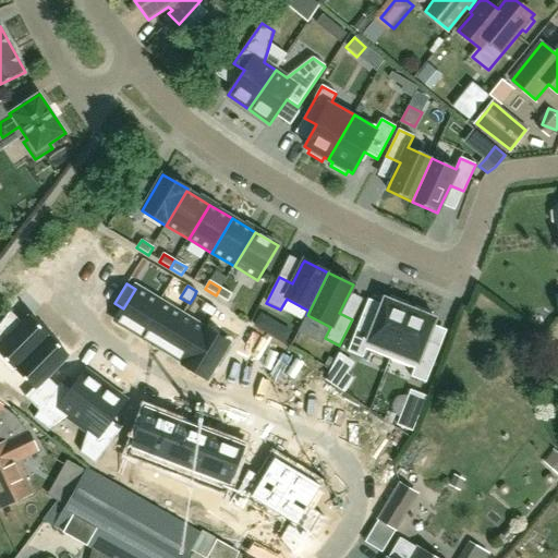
[(123,308),(114,322),(138,336),(159,302),(135,287),(135,289),(123,308)]
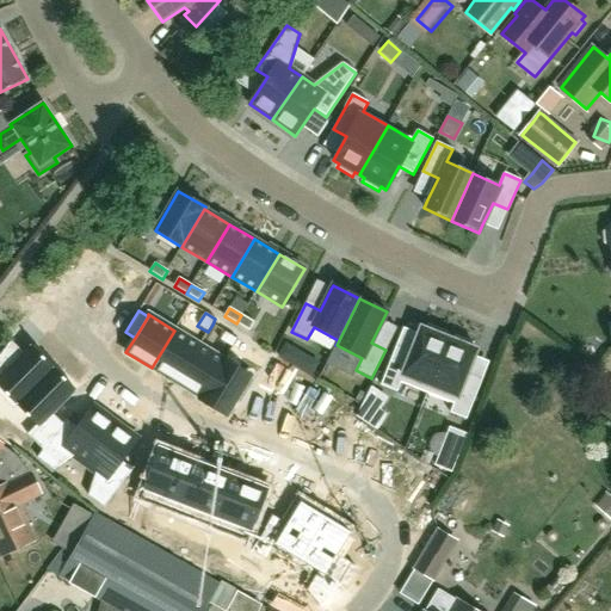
[(254,322),(241,315),(236,323),(250,331),(254,322)]
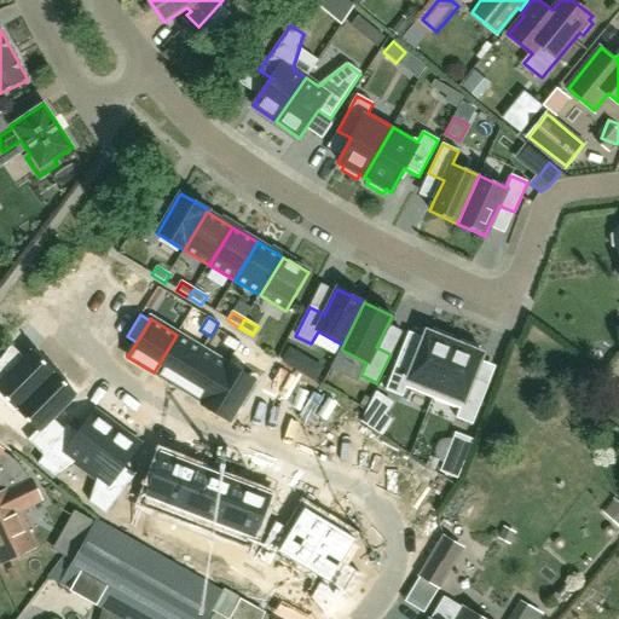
[(416,357),(401,351),(386,391),(401,397),(405,388),(432,399),(455,342),(450,341),(451,336),(433,329),(432,334),(426,331),(423,339),(416,357)]
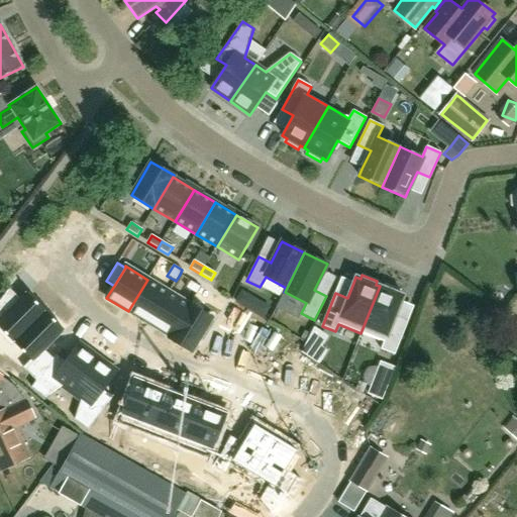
[(147,280),(128,311),(149,324),(169,292),(147,280)]
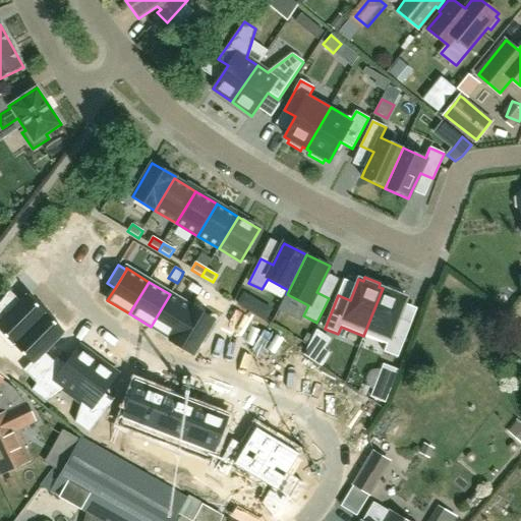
[(197,296),(203,289),(191,283),(187,290),(197,296)]
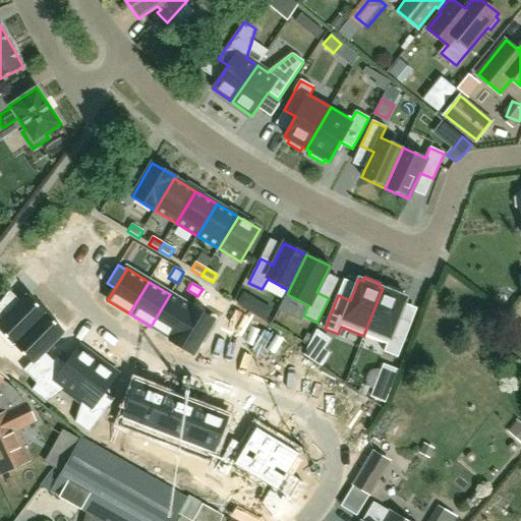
[(387,290),(383,288),(363,336),(387,345),(384,352),(397,358),(410,325),(398,320),(404,304),(406,298),(402,296),(403,292),(388,286),(387,290)]
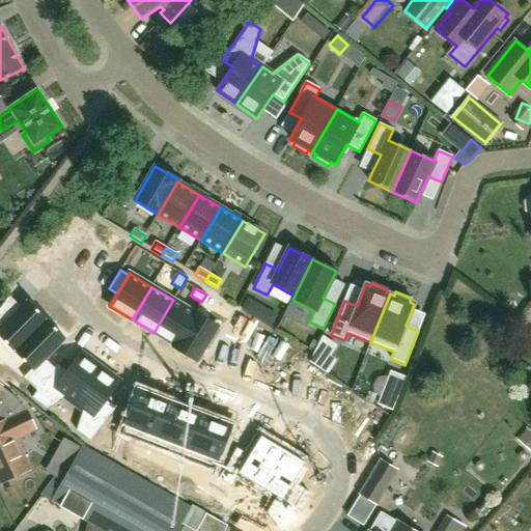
[(173,300),(154,333),(174,345),(175,345),(195,313),(173,300)]
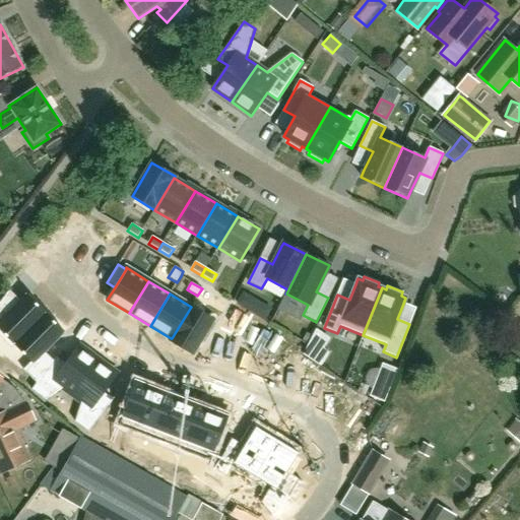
[(0,308),(0,337),(11,348),(14,345),(46,314),(27,296),(20,303),(7,315),(0,308)]
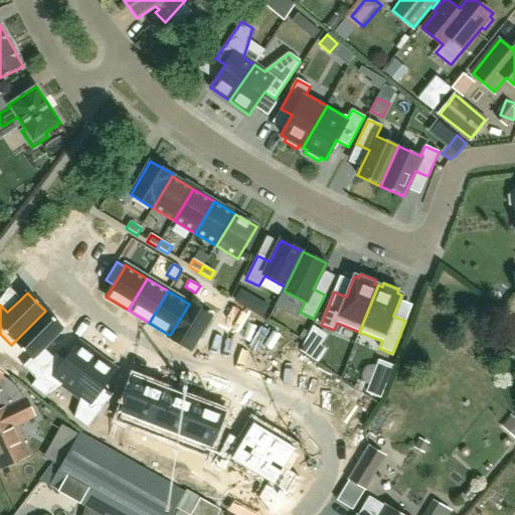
[(169,335),(168,337),(190,351),(211,317),(189,304),(170,335),(169,335)]
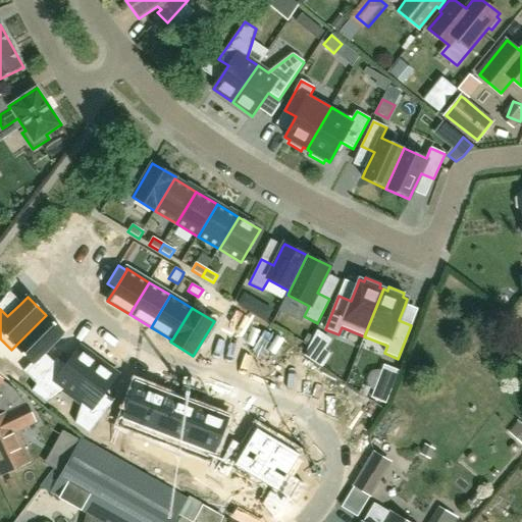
[(46,315),(14,347),(32,363),(23,371),(37,384),(53,362),(44,353),(64,332),(46,315)]
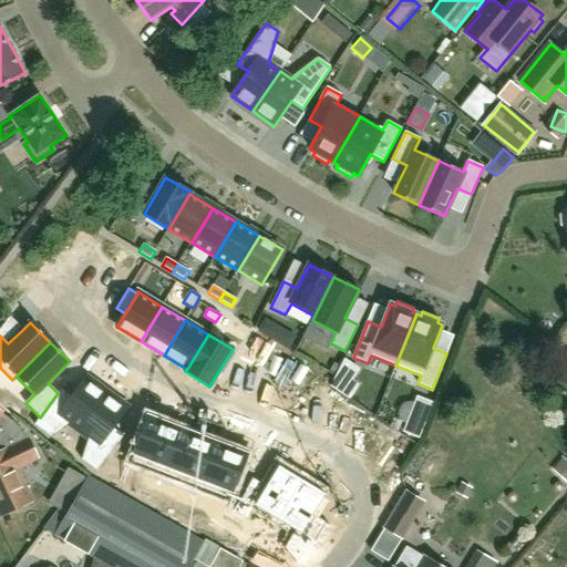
[(40,418),(34,425),(49,436),(68,423),(78,431),(107,392),(86,377),(72,398),(61,390),(59,392),(58,393),(40,418)]
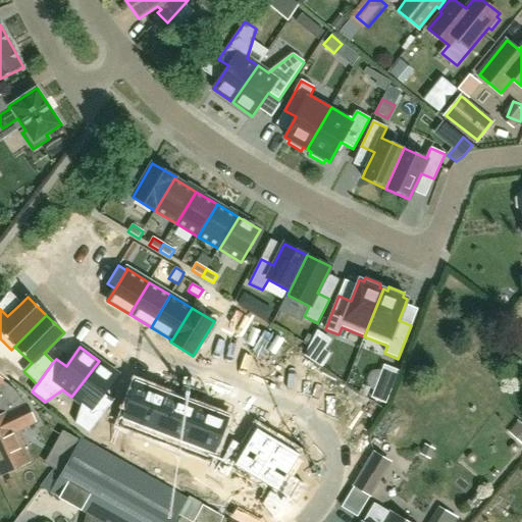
[(99,361),(71,397),(82,405),(74,423),(89,433),(113,401),(103,394),(117,374),(99,361)]
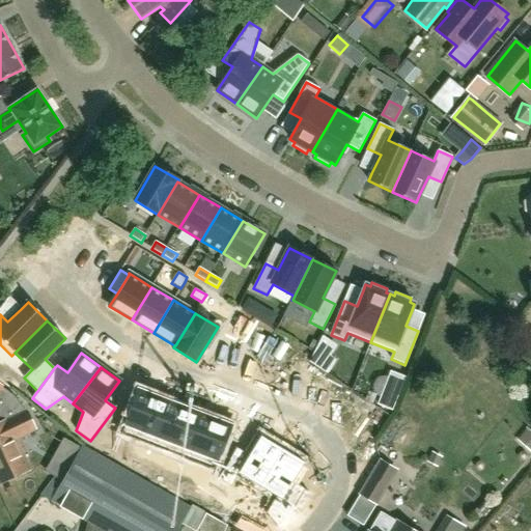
[(379,390),(387,392),(385,404),(402,409),(409,375),(383,370),(379,390)]
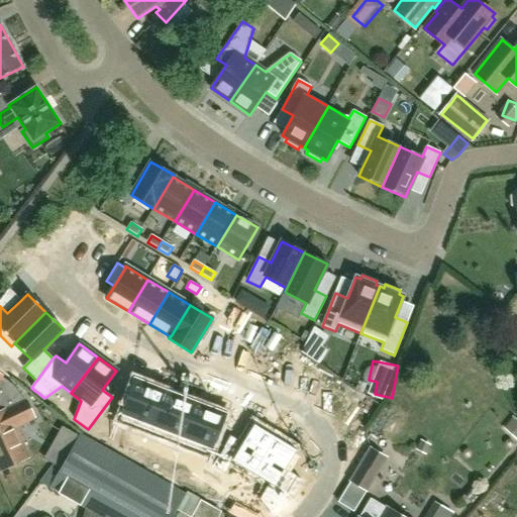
[(135,380),(118,423),(148,434),(166,392),(135,380)]
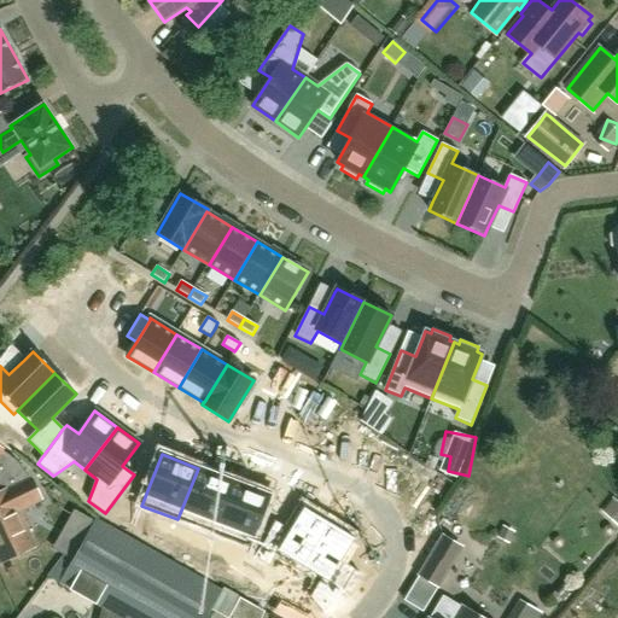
[(198,468),(178,519),(214,534),(233,482),(198,468)]
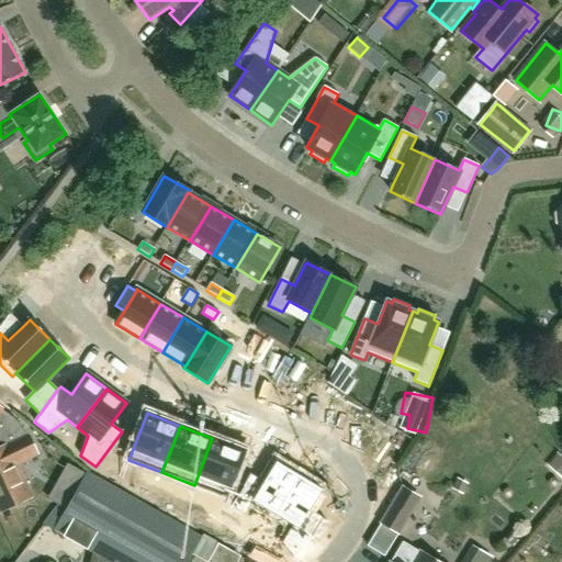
[(29,436),(6,447),(6,446),(0,448),(0,510),(0,512),(30,497),(14,464),(36,453),(29,436)]
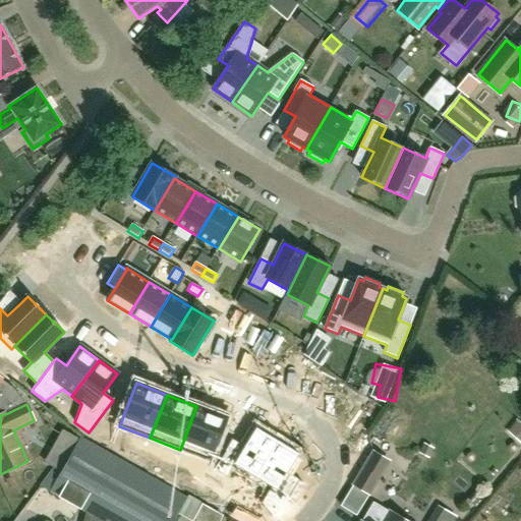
[(196,406),(180,450),(211,461),(227,418),(196,406)]
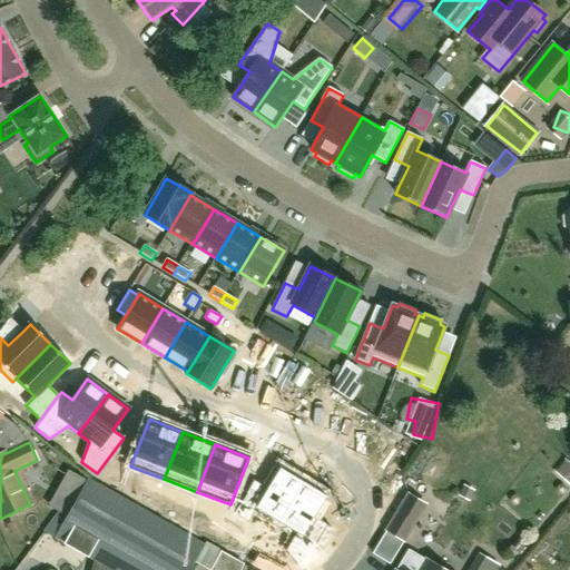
[(110,465),(105,472),(116,481),(120,473),(110,465)]
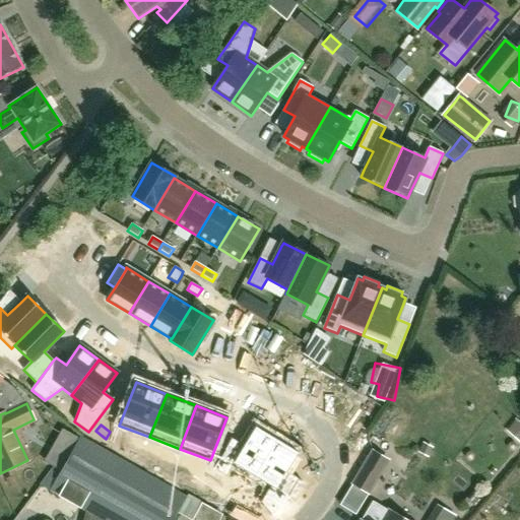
[(231,439),(217,461),(231,469),(234,464),(254,476),(277,440),(273,437),(275,434),(261,426),(259,429),(255,427),(243,446),(231,439)]
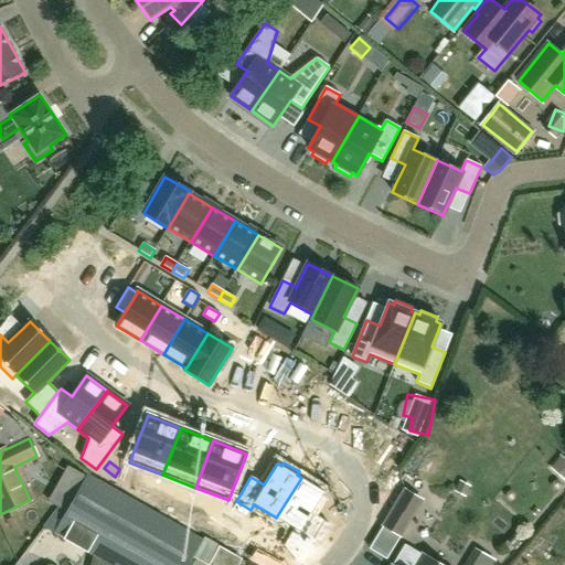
[(104,468),(97,477),(109,483),(115,477),(104,468)]
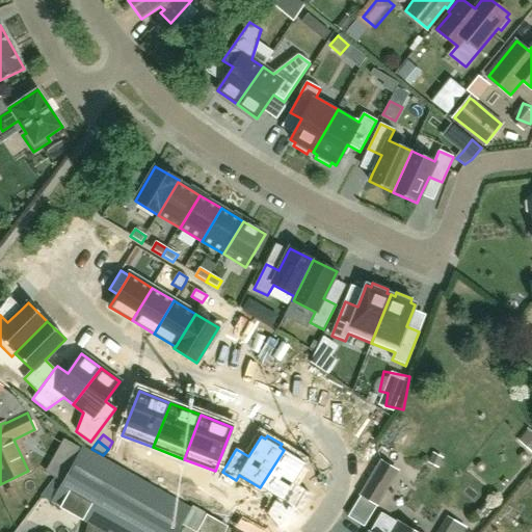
[(54,478),(41,497),(43,499),(51,503),(52,502),(89,523),(86,531),(177,531),(182,525),(190,509),(143,482),(118,469),(82,448),(62,483),(54,478)]
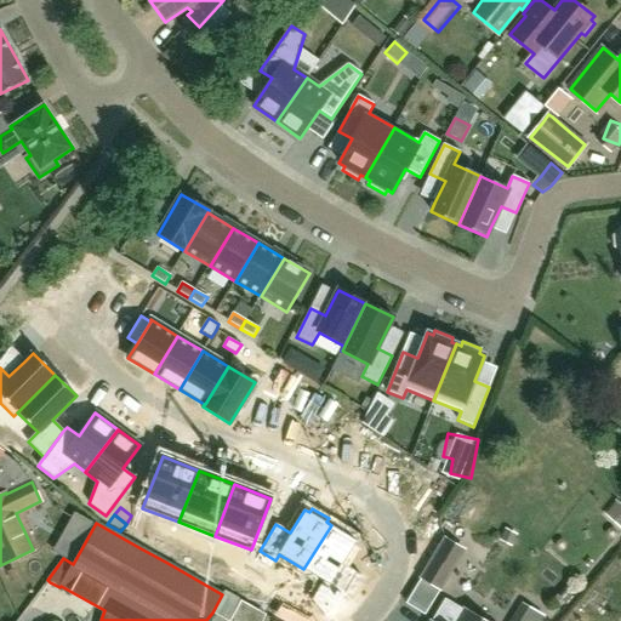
[(331,525),(303,569),(323,581),(311,600),(324,616),(347,597),(360,575),(342,564),(357,541),(352,537),(354,534),(339,524),(336,528),(331,525)]
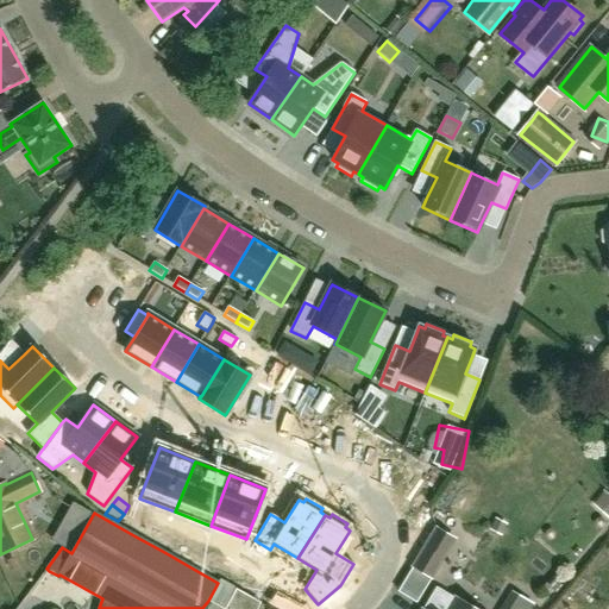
[(437,529),(413,569),(431,579),(454,539),(437,529)]
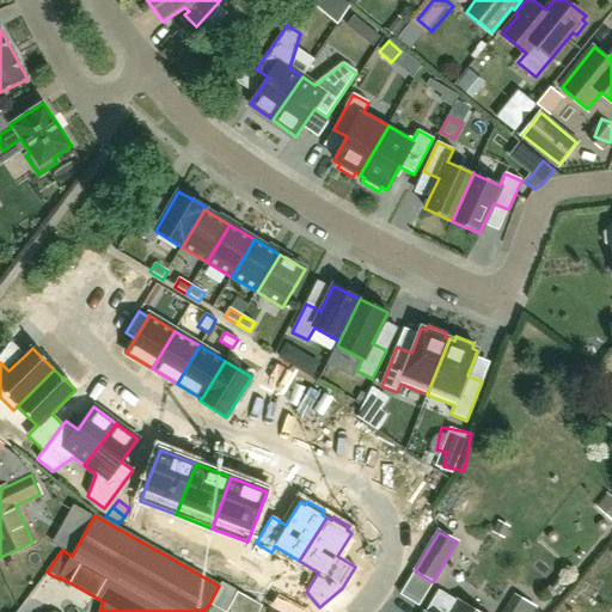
[(187,539),(179,551),(188,556),(195,543),(187,539)]
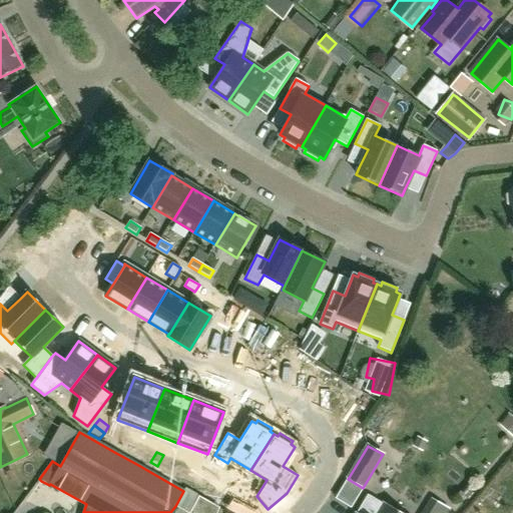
[(163,455),(157,466),(166,471),(170,459),(163,455)]
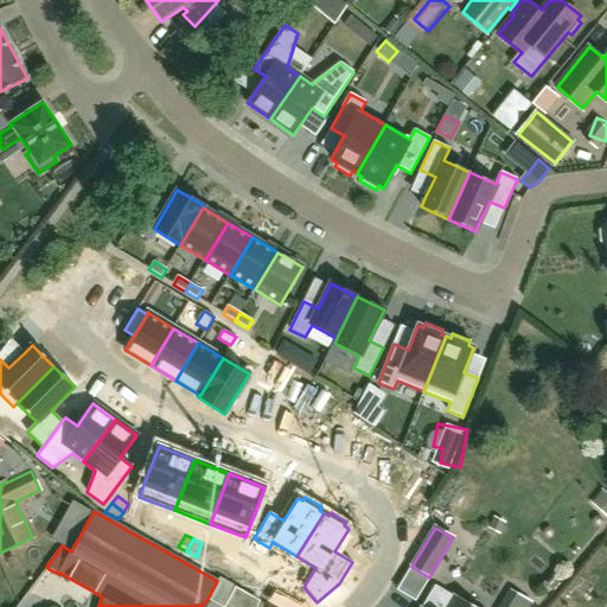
[(216,551),(209,564),(217,569),(224,556),(216,551)]
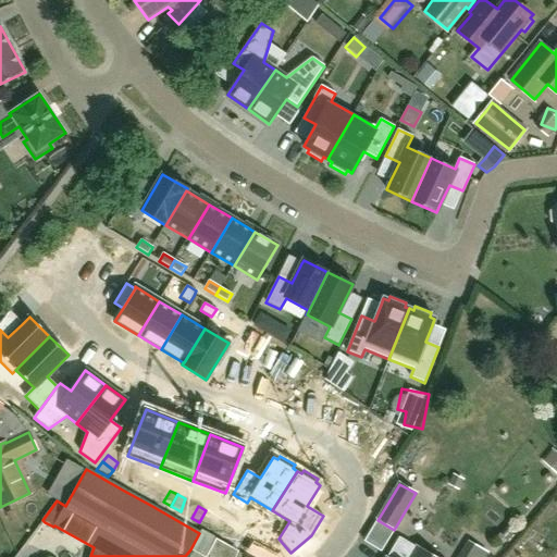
[(206,510),(199,522),(207,527),(214,515),(206,510)]
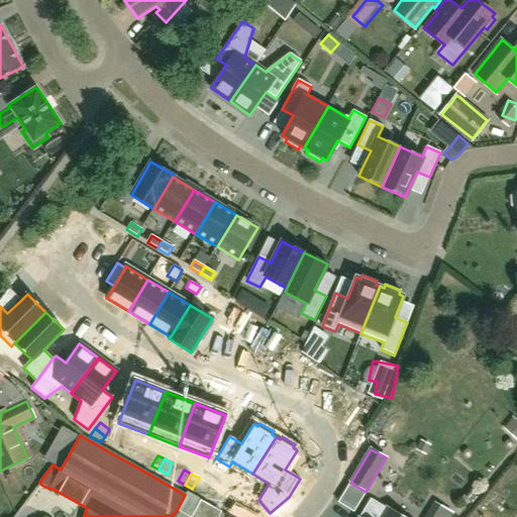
[(202,483),(195,494),(203,500),(210,488),(202,483)]
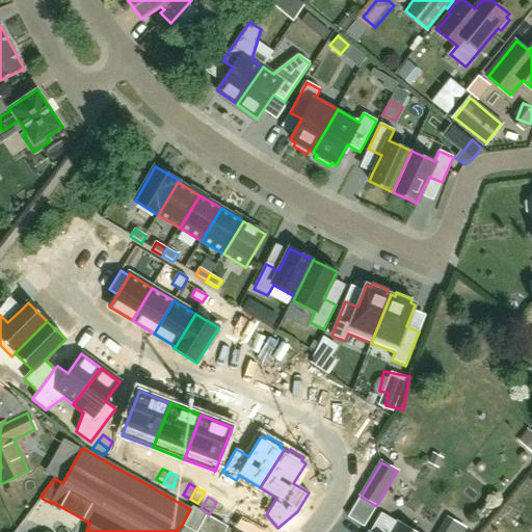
[(411,531),(398,524),(381,513),(370,531),(411,531)]
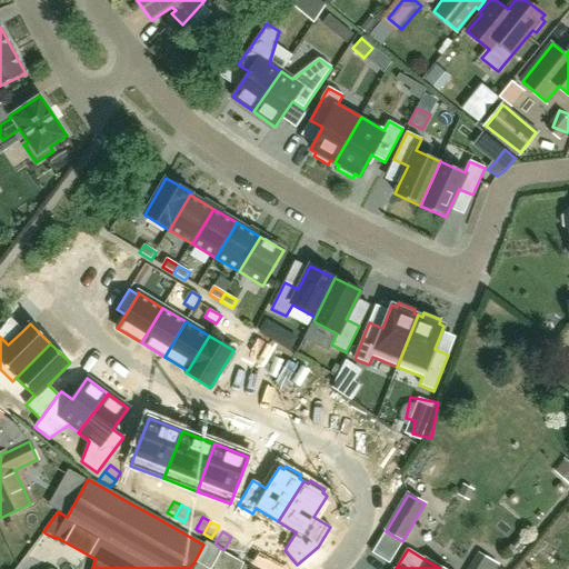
[(219,550),(208,568),(240,568),(243,563),(228,555),(219,550)]
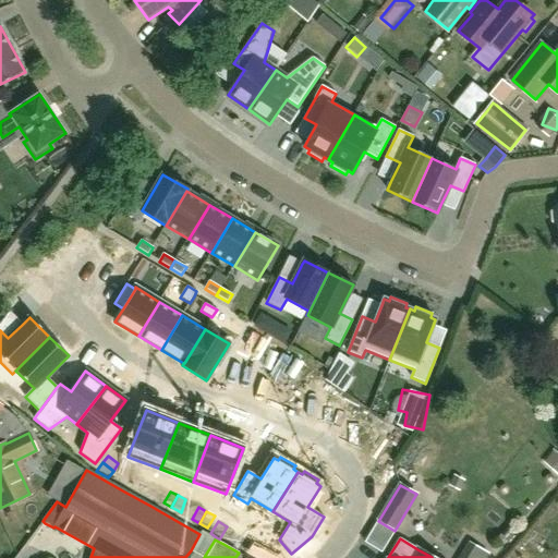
[(468,542),(458,557),(486,557),(488,555),(468,542)]
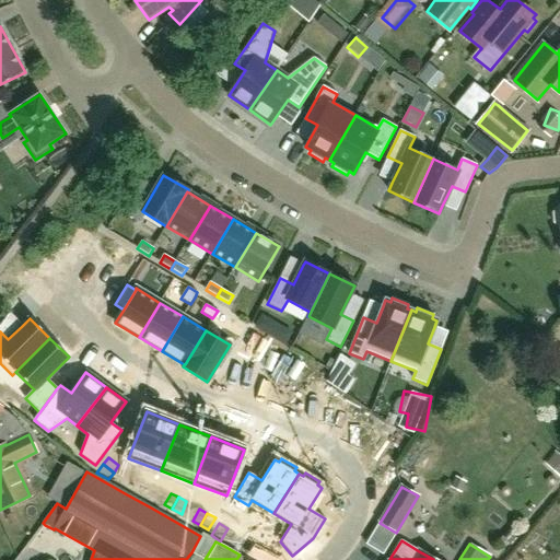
[(281,559),(255,545),(248,556),(255,559),(281,559)]
